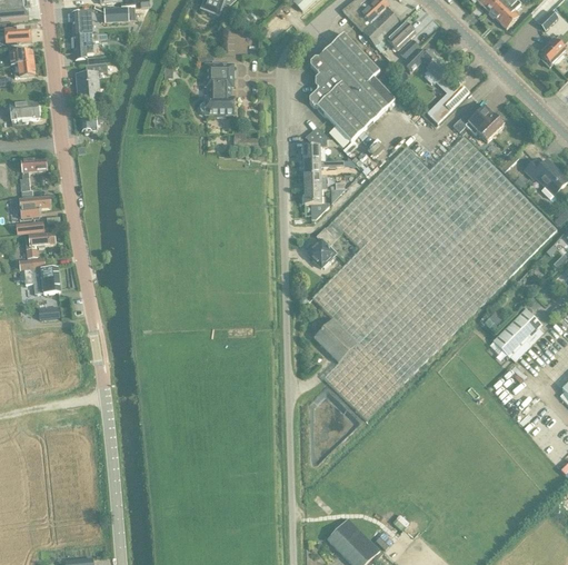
[(0,20),(28,17),(26,0),(0,0),(0,20)]
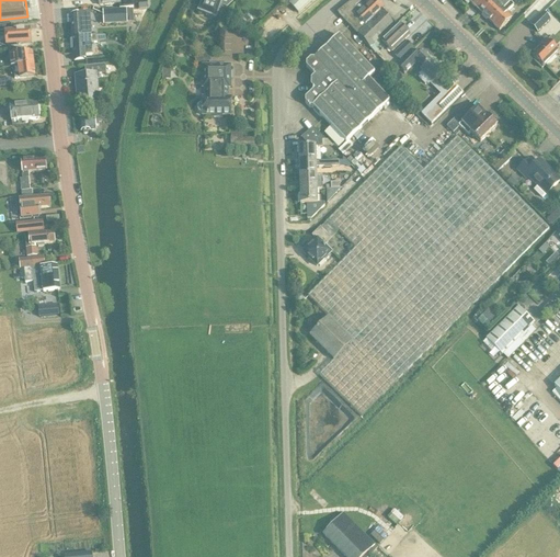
[(201,0),(197,8),(215,14),(219,2),(226,4),(230,0),(201,0)]
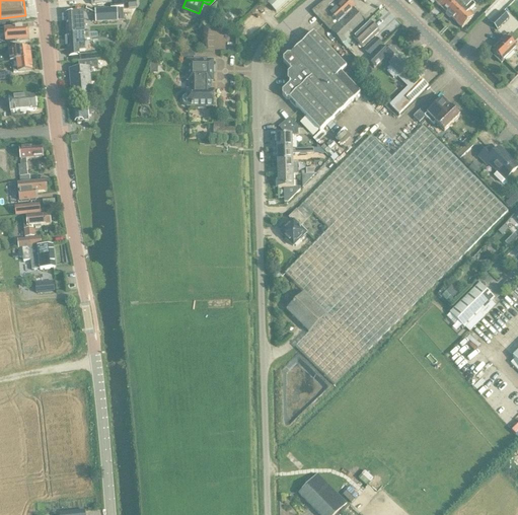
[(266,0),(275,8),(283,0),(266,0)]
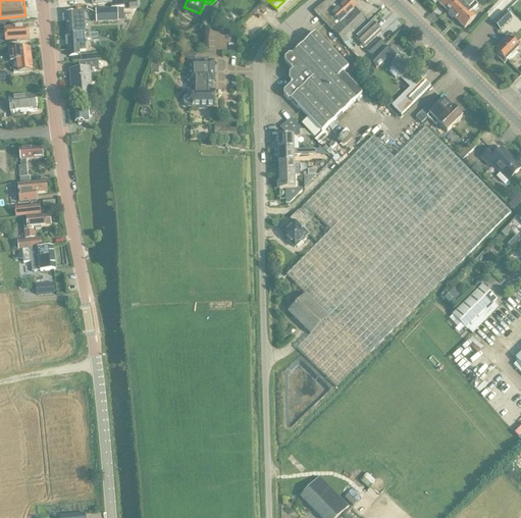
[(322,0),(313,8),(330,28),(344,41),(350,35),(366,19),(353,6),(339,20),(330,11),(334,8),(329,3),(332,0),(322,0)]
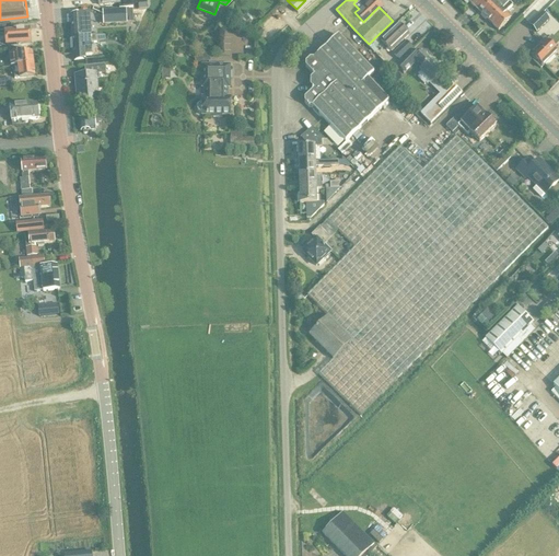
[(368,0),(359,9),(354,12),(363,22),(379,7),(382,4),(376,0),(368,0)]
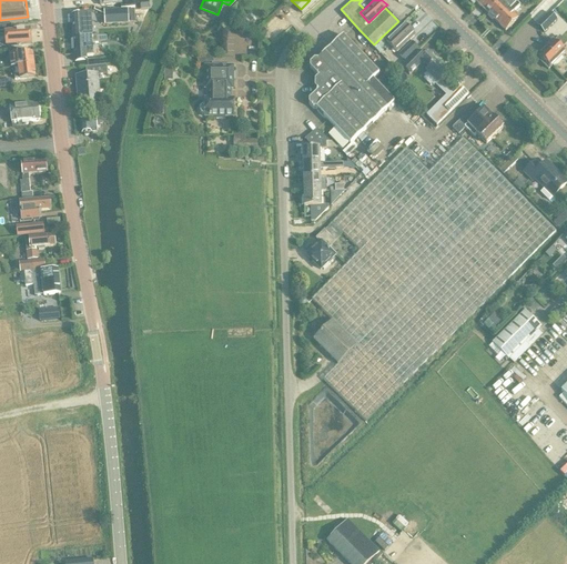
[(487,11),(497,0),(481,0),(478,2),(487,11)]
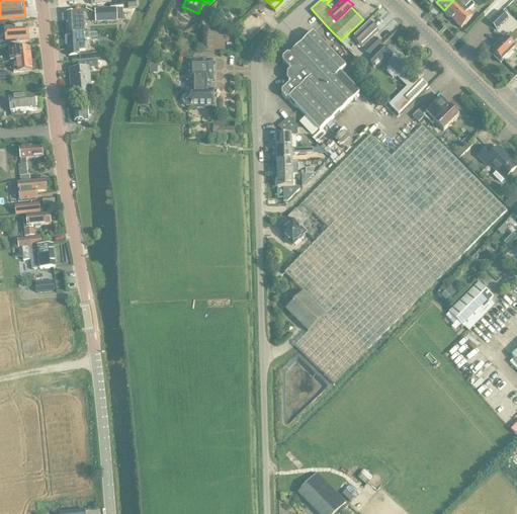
[(453,0),(444,10),(451,17),(468,0),(453,0)]
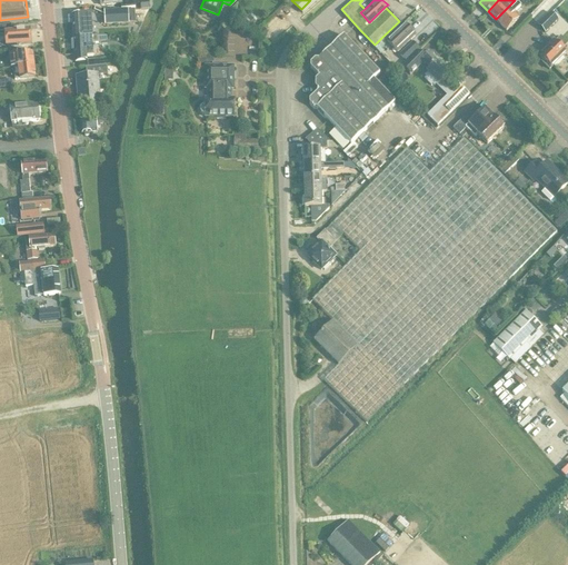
[(515,0),(496,19),(505,28),(517,16),(511,10),(519,2),(517,0),(515,0)]
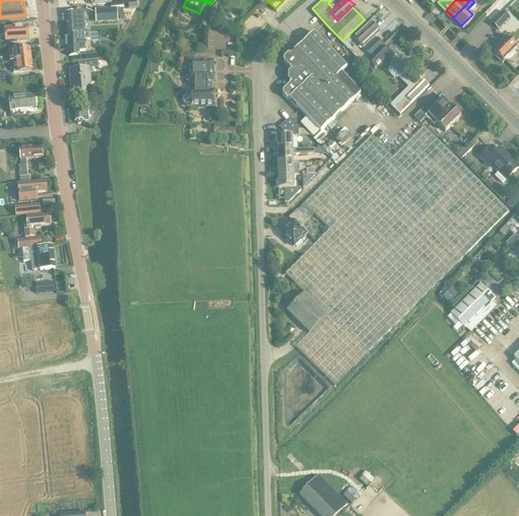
[(122,17),(122,6),(94,7),(94,19),(104,18),(122,17)]
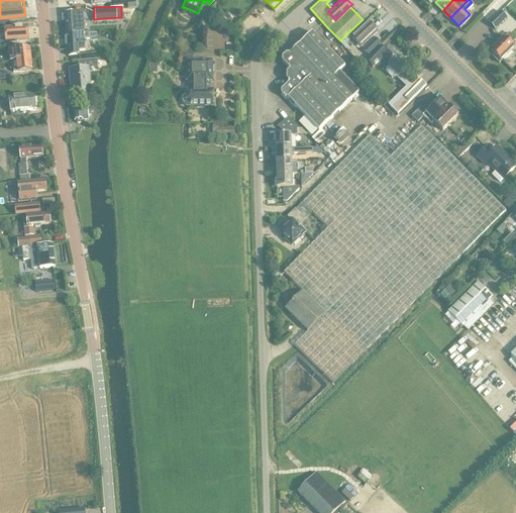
[(81,9),(65,10),(66,31),(83,29),(81,9)]
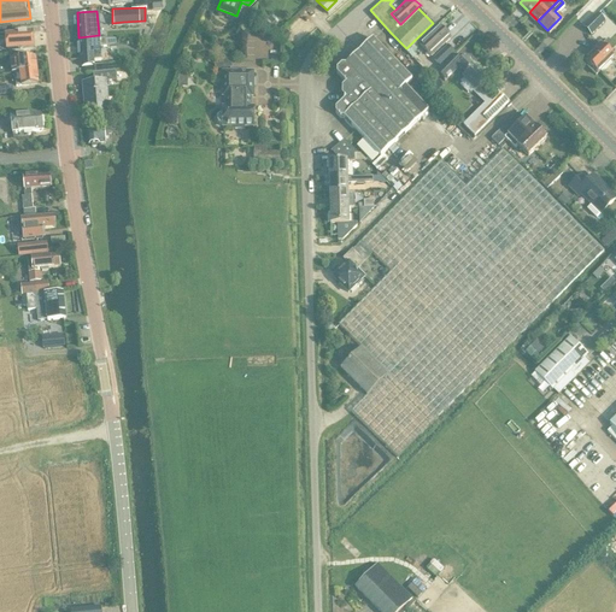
[(596,11),(582,24),(590,33),(604,18),(596,11)]
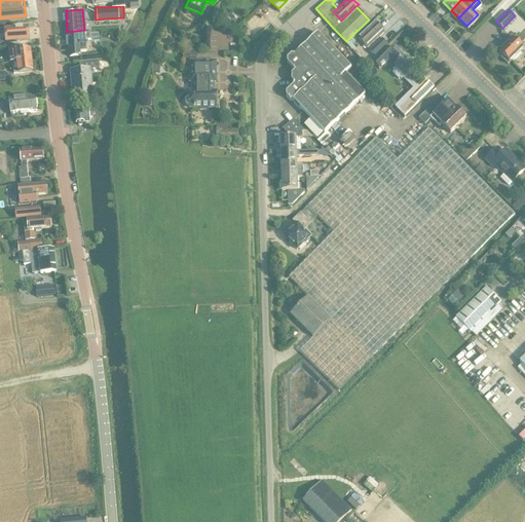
[(229,11),(224,16),(229,22),(234,16),(229,11)]
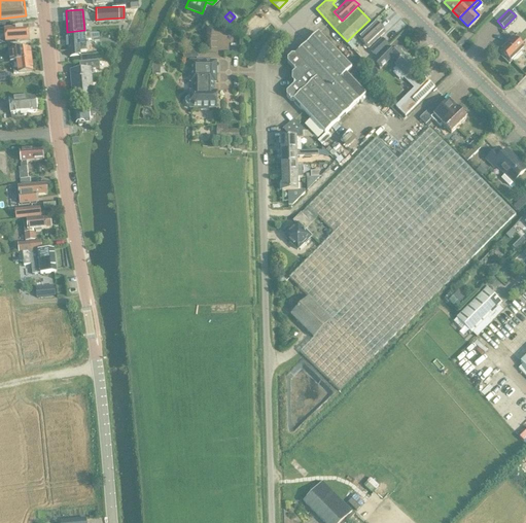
[(217,16),(226,25),(229,23),(218,14),(217,16)]
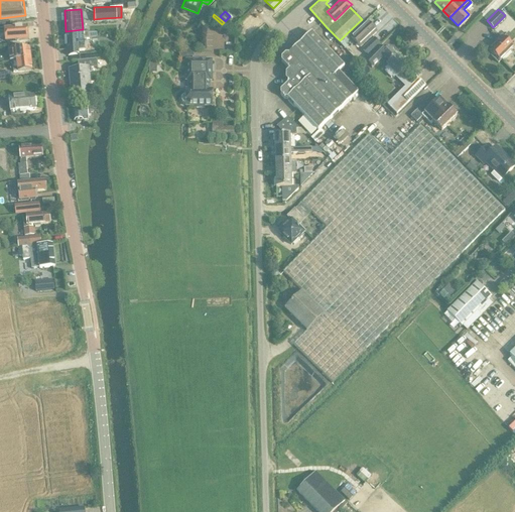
[(359,44),(375,29),(366,19),(350,34),(359,44)]
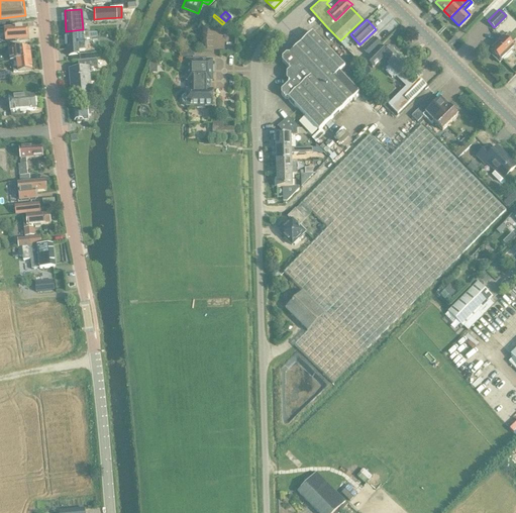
[(238,22),(232,27),(237,33),(243,27),(238,22)]
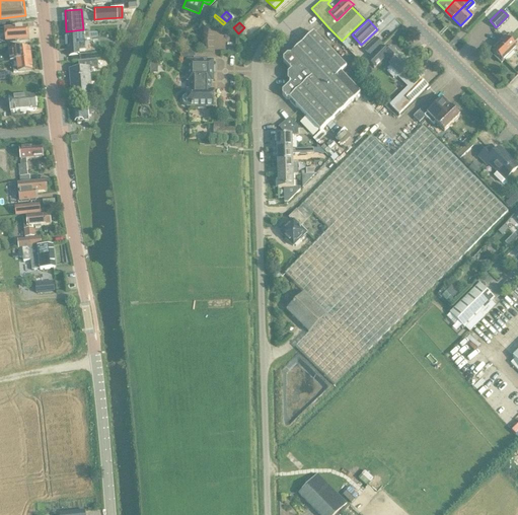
[(9,26),(3,26),(4,32),(4,40),(27,38),(26,24),(9,26)]
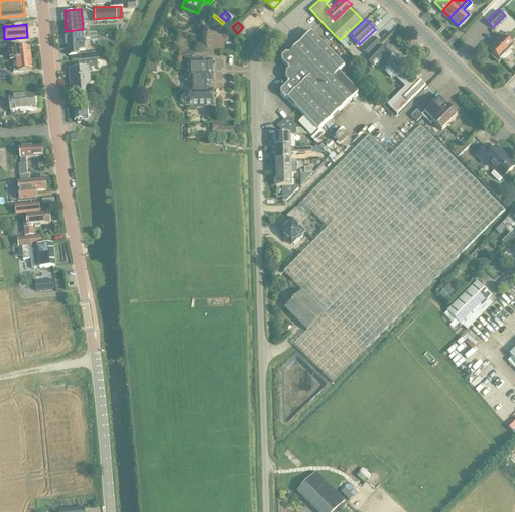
[(83,29),(66,31),(67,42),(68,53),(69,53),(78,52),(78,47),(84,46),(83,41),(83,36),(88,35),(88,30),(88,29),(83,29)]
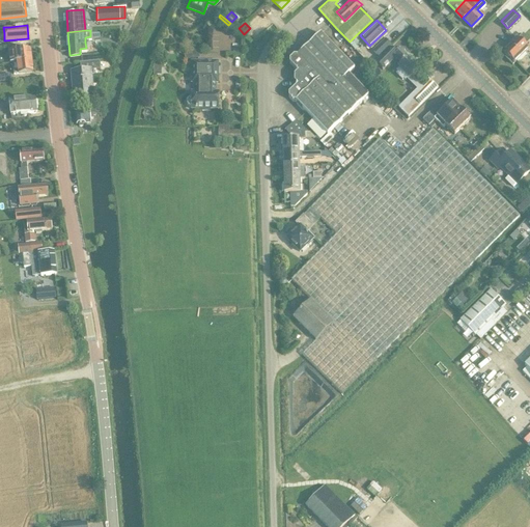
[(296,82),(287,90),(287,93),(291,98),(295,98),(305,109),(307,110),(347,72),(353,66),(352,64),(319,30),(296,53),(293,53),(288,57),(288,60),(297,68),(293,73),(293,79),(296,82)]
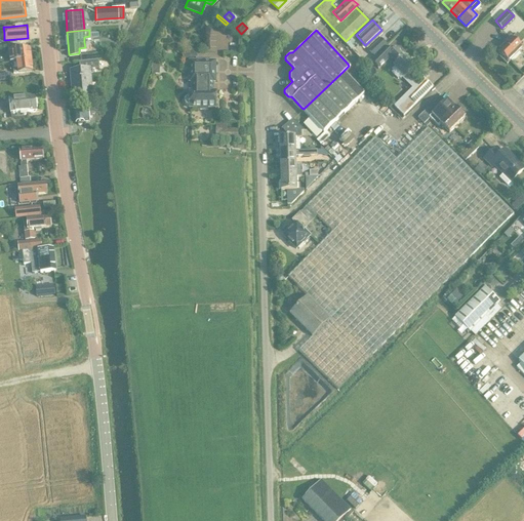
[(506,61),(521,45),(517,42),(521,38),(515,32),(512,35),(510,34),(504,40),(506,41),(497,50),(500,53),(499,54),(506,61)]
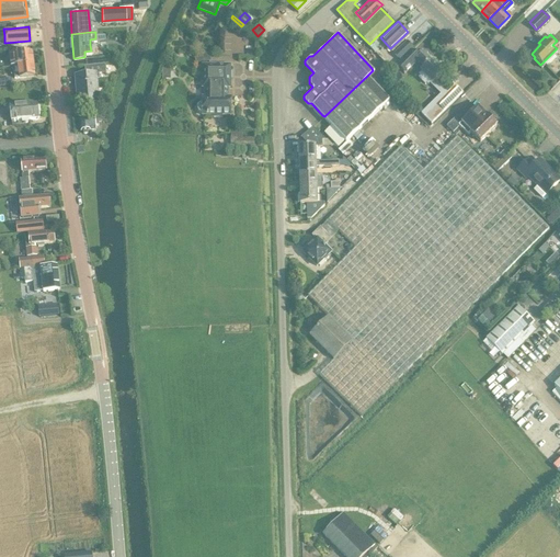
[(406,40),(393,50),(399,57),(411,45),(406,40)]
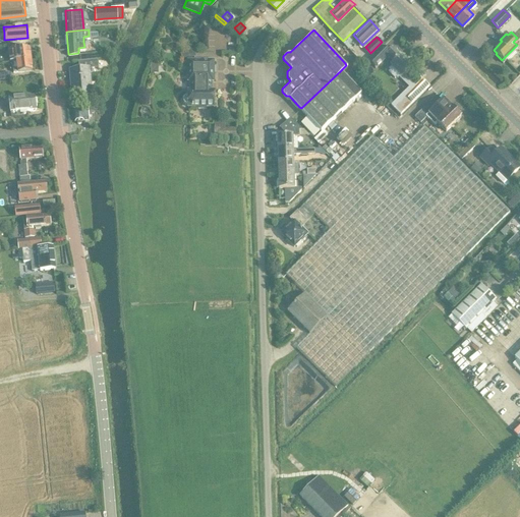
[(26,42),(7,45),(7,47),(9,59),(14,58),(30,56),(29,45),(26,45),(26,42)]
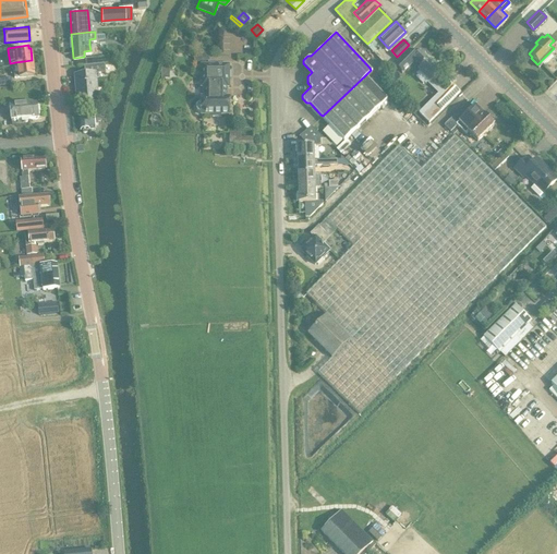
[(414,51),(410,47),(410,46),(394,62),(400,70),(414,57),(421,63),(416,67),(419,68),(415,71),(416,72),(415,74),(422,81),(423,80),(424,81),(426,79),(438,92),(419,111),(428,121),(459,89),(451,81),(444,89),(432,76),(439,69),(419,47),(414,51)]
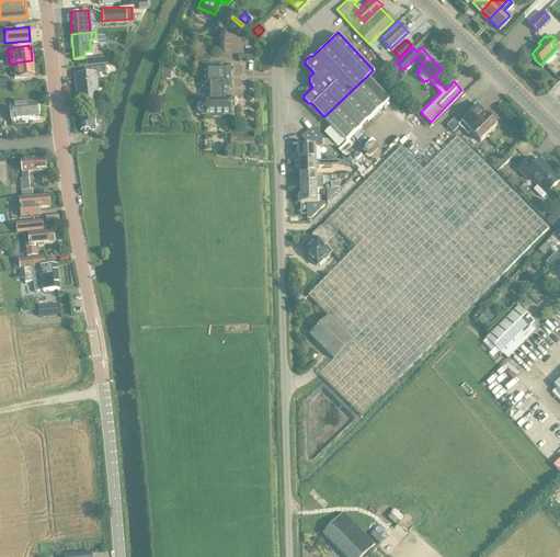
[(16,71),(13,71),(13,75),(34,72),(32,60),(15,63),(16,71)]
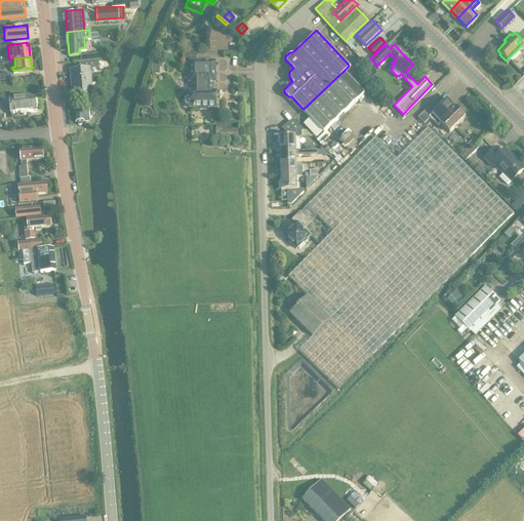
[(70,69),(72,94),(90,92),(88,67),(97,66),(96,57),(95,57),(94,57),(93,57),(83,58),(78,58),(79,68),(70,69)]
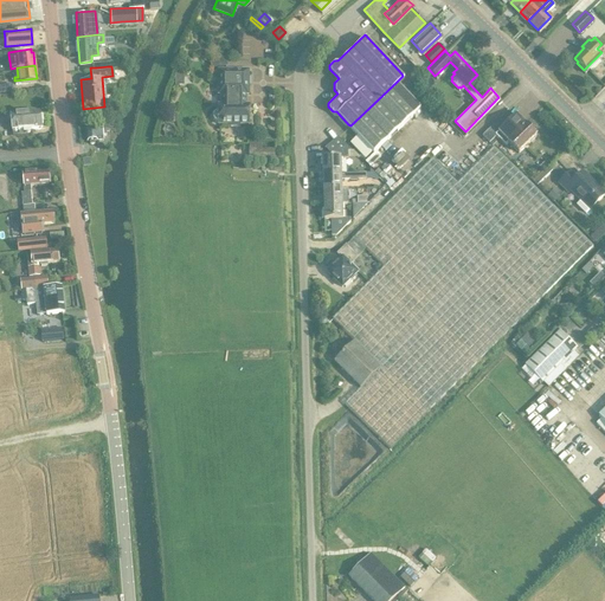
[(248,68),(217,68),(217,91),(219,91),(245,91),(248,91),(248,68)]
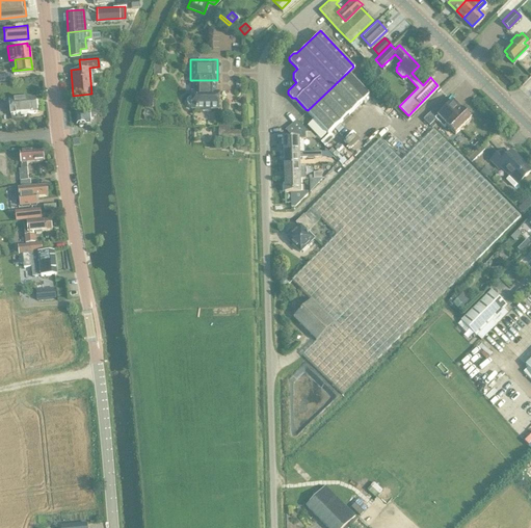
[(313,116),(306,123),(319,136),(326,130),(327,131),(362,98),(362,99),(368,93),(348,72),(308,110),(313,116)]
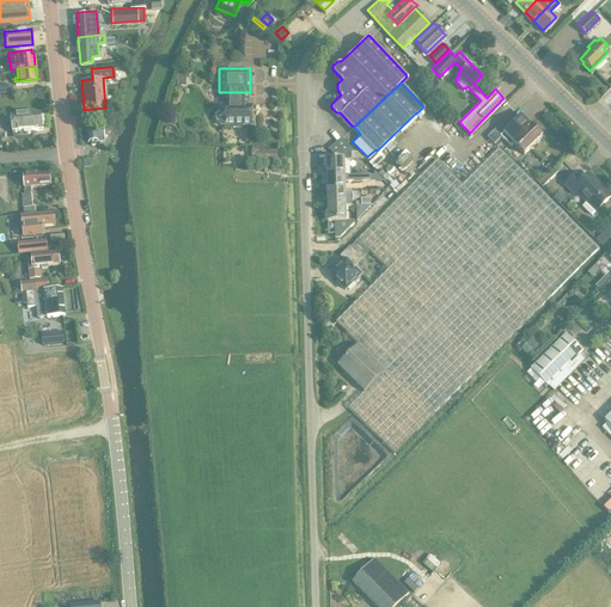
[(215,112),(214,115),(215,117),(217,120),(219,120),(219,122),(231,122),(231,124),(240,124),(240,122),(250,122),(250,111),(248,111),(248,104),(250,104),(250,103),(248,103),(248,92),(221,92),(221,103),(219,103),(219,109),(217,110),(215,112)]
